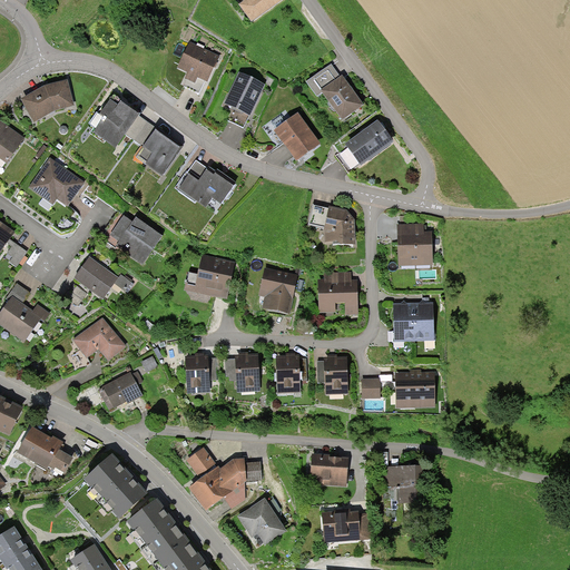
[(249,17),(274,0),(238,0),(249,17)]
